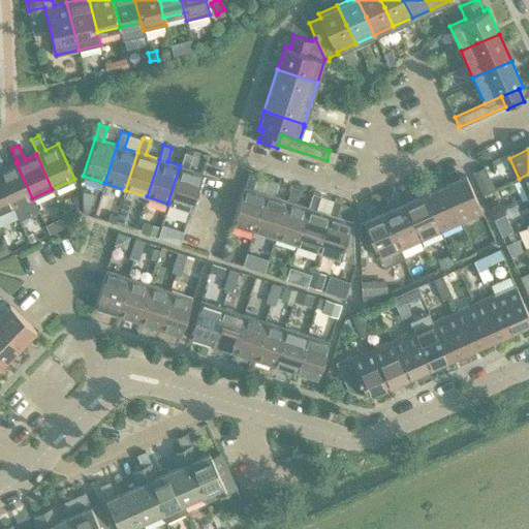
[(190,211),(203,173),(188,168),(193,155),(184,152),(180,165),(167,204),(190,211)]
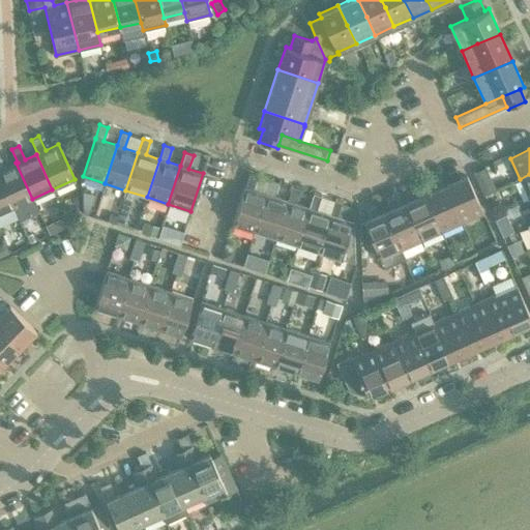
[(32,199),(16,163),(4,169),(0,158),(0,182),(11,208),(32,199)]
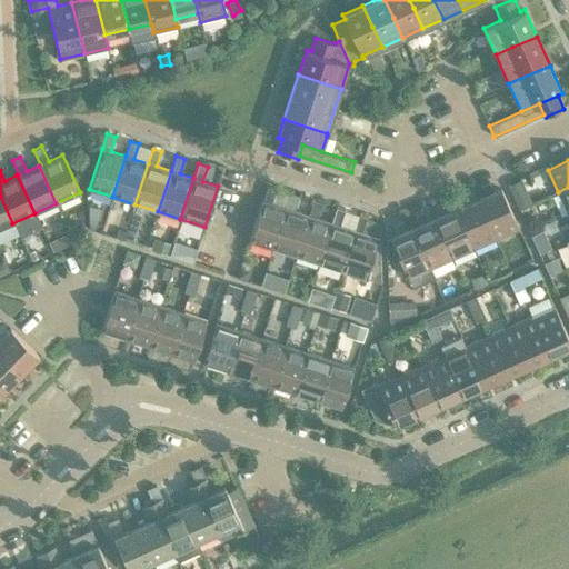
[(521,179),(508,186),(519,210),(532,203),(521,179)]
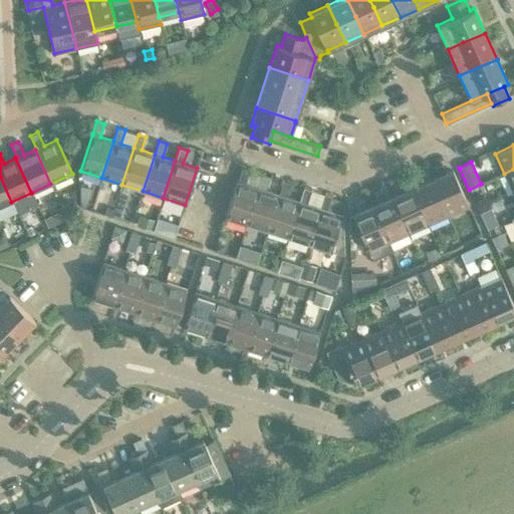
[(432,179),(449,215),(469,206),(453,170),(446,173),(442,164),(433,168),(437,177),(432,179)]
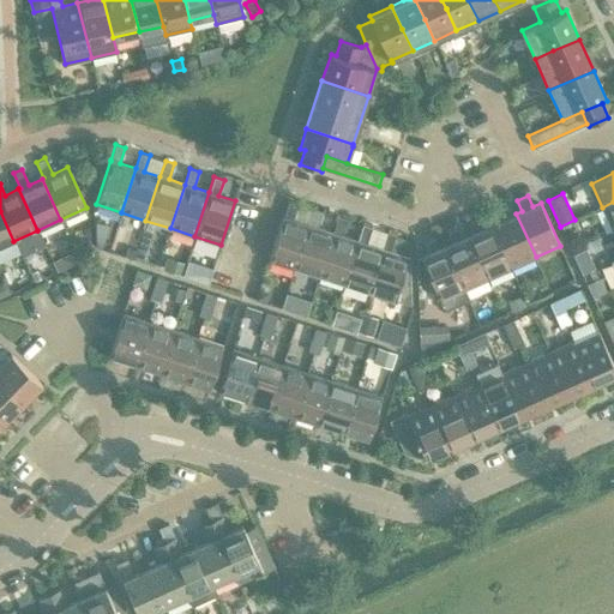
[(294,269),(308,224),(293,220),(298,204),(289,200),(284,216),(282,216),(268,260),(294,269)]
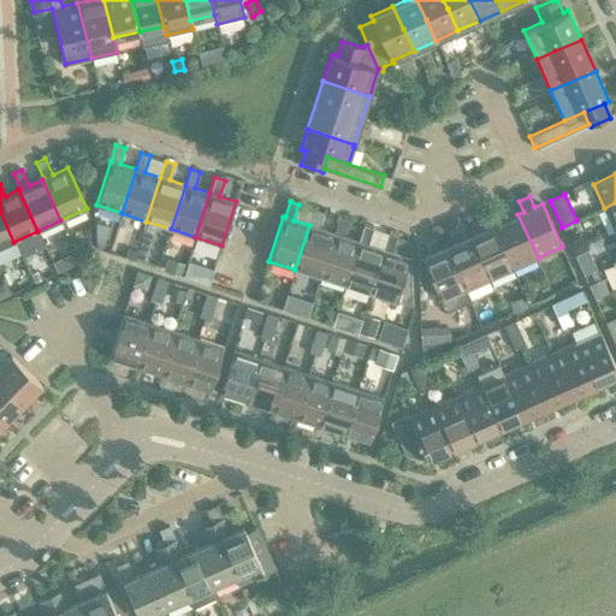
[(615,202),(604,208),(615,232),(615,231),(615,202)]
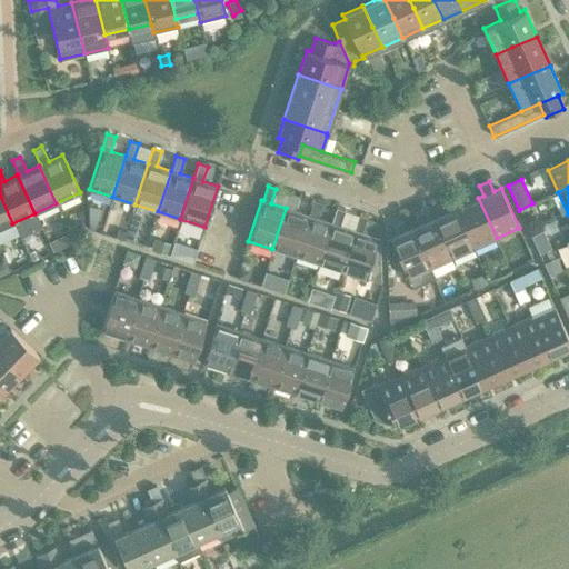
[(497,238),(478,198),(471,201),(467,191),(458,196),(462,205),(456,208),(475,248),(497,238)]
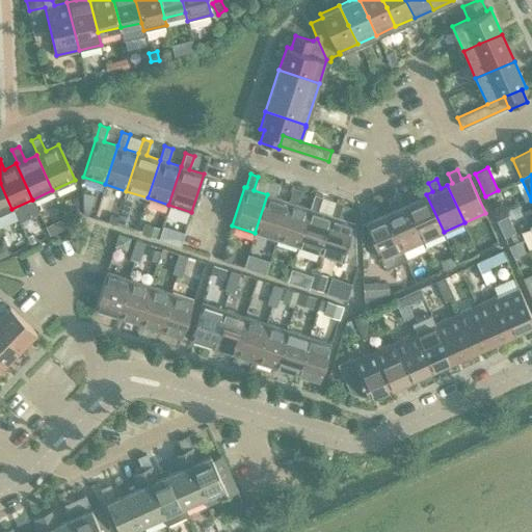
[(275,239),(288,201),(275,196),(280,183),(271,181),(267,194),(255,233),(275,239)]
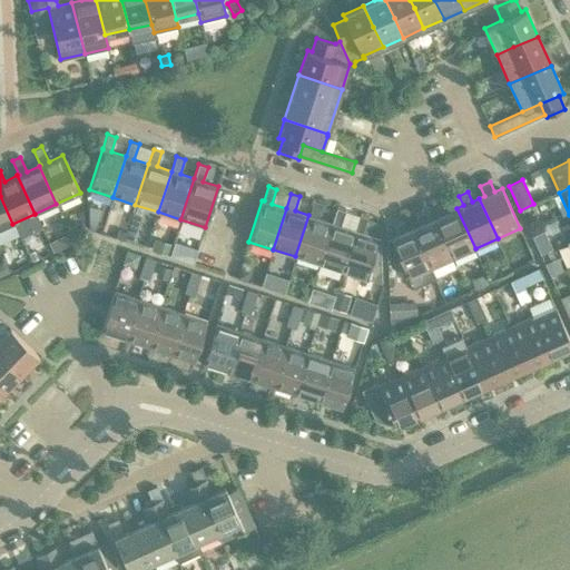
[(0,228),(12,224),(0,196),(0,228)]
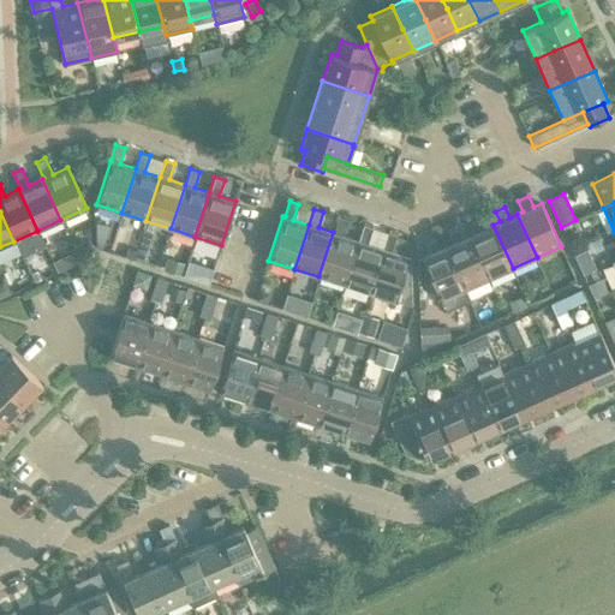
[(344,285),(358,240),(342,236),(347,220),(339,216),(333,232),(318,276),(344,285)]
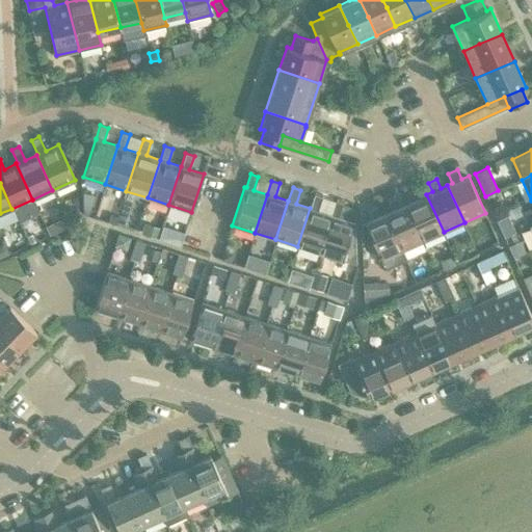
[(444,232),(426,194),(420,197),(416,188),(408,192),(411,201),(406,204),(423,241),(444,232)]
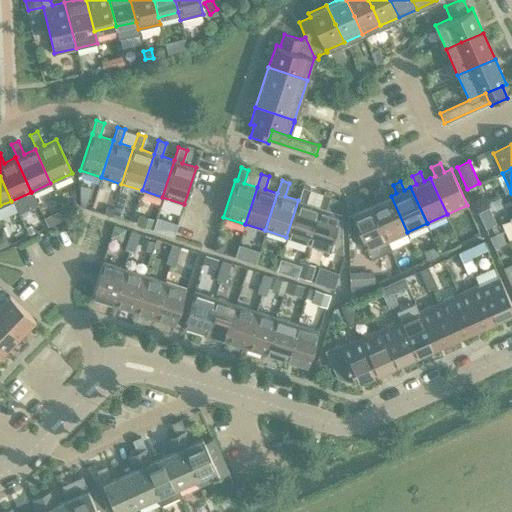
[(307,243),(318,207),(306,203),(310,189),(302,187),(298,200),(286,237),(307,243)]
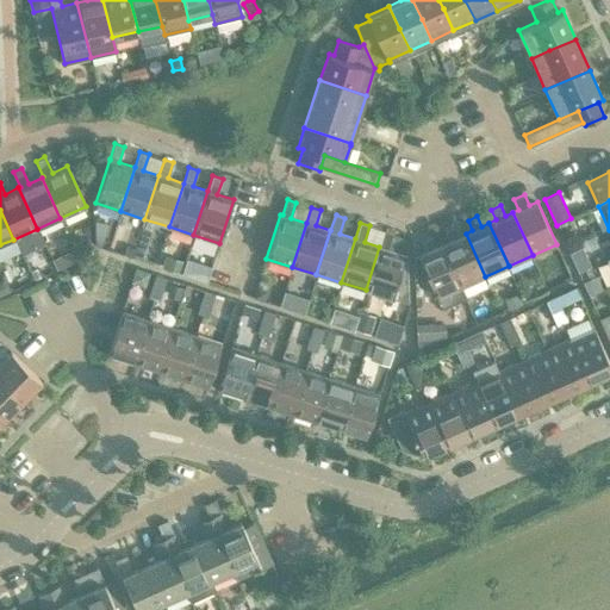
[(485,277),(466,234),(459,236),(454,226),(444,231),(449,241),(442,243),(461,287),(485,277)]
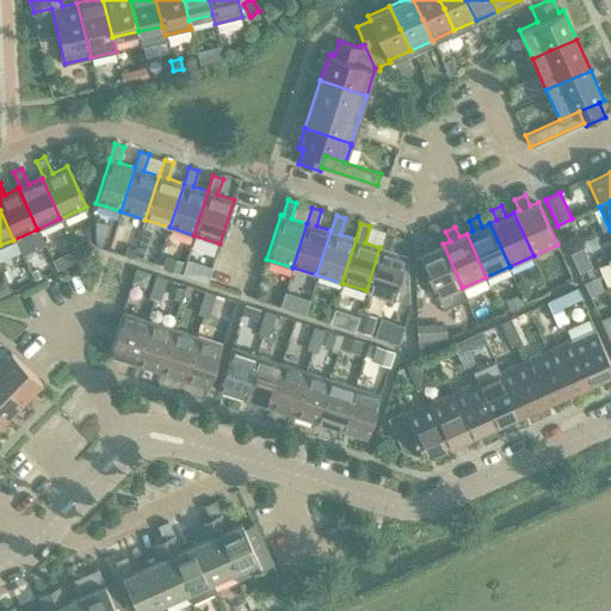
[(408,257),(406,255),(389,250),(395,234),(386,232),(380,247),(366,290),(392,298),(411,303),(408,257)]
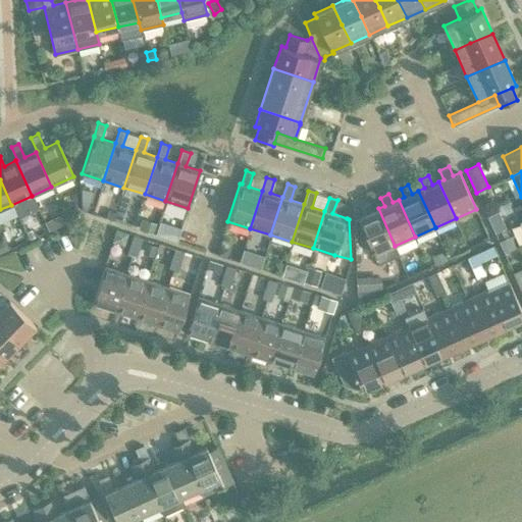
[(395,246),(378,208),(372,211),(368,203),(360,207),(364,215),(357,218),(354,219),(354,238),(364,233),(378,264),(397,256),(393,247),(395,246)]
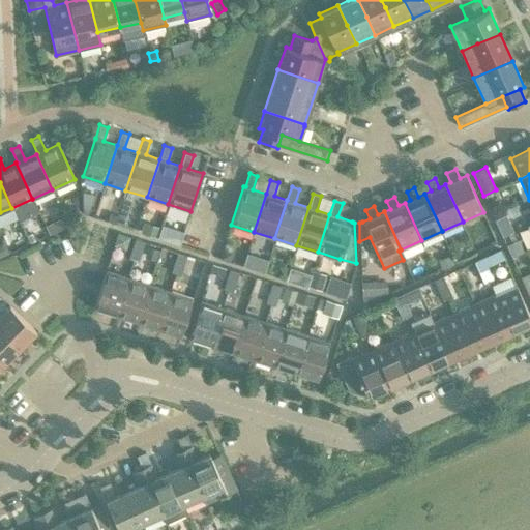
[(143,245),(145,241),(135,238),(131,248),(141,252),(143,245)]
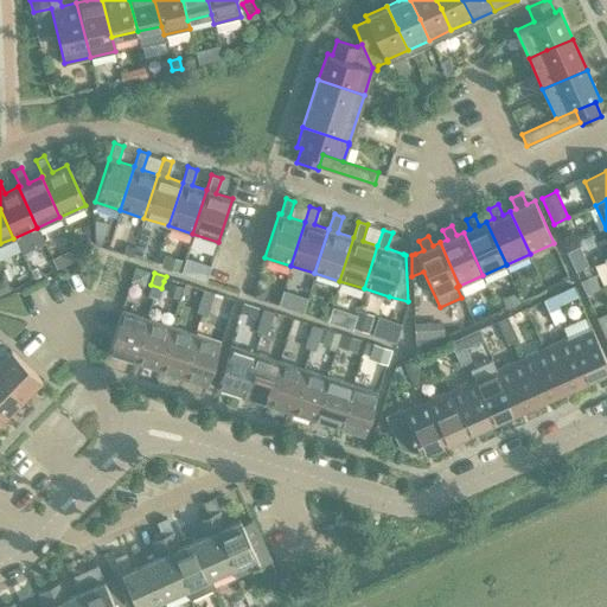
[(147,295),(158,299),(161,288),(151,285),(147,295)]
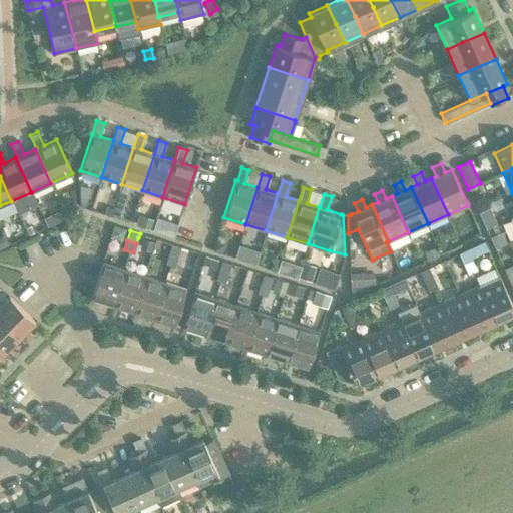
[(178,257),(181,247),(171,243),(168,253),(178,257)]
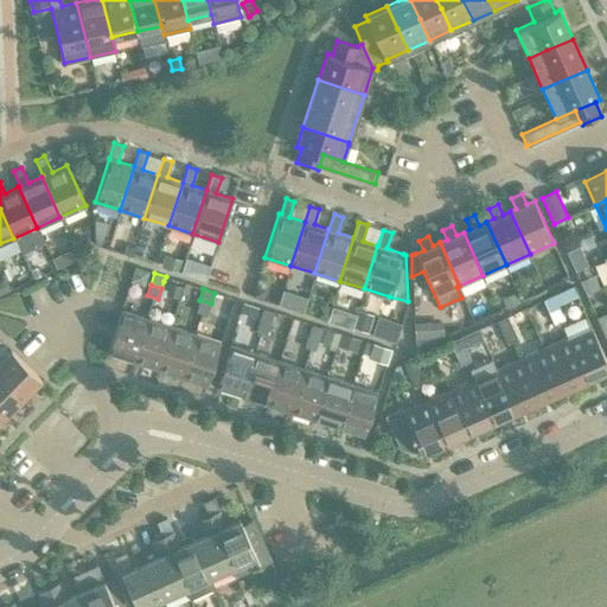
[(543,300),(548,312),(558,306),(554,295),(543,300)]
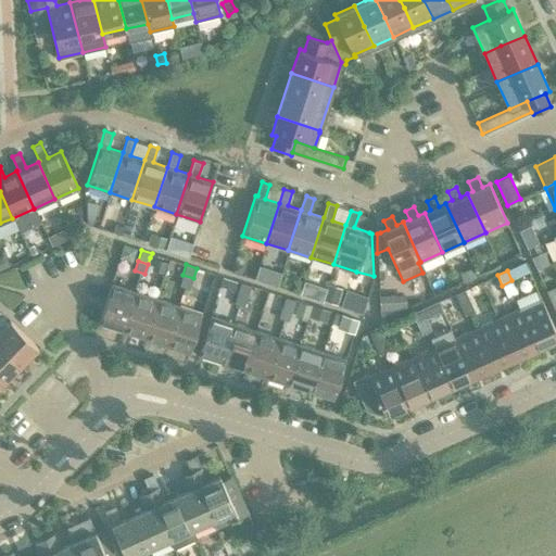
[(179,286),(190,289),(193,278),(182,275),(179,286)]
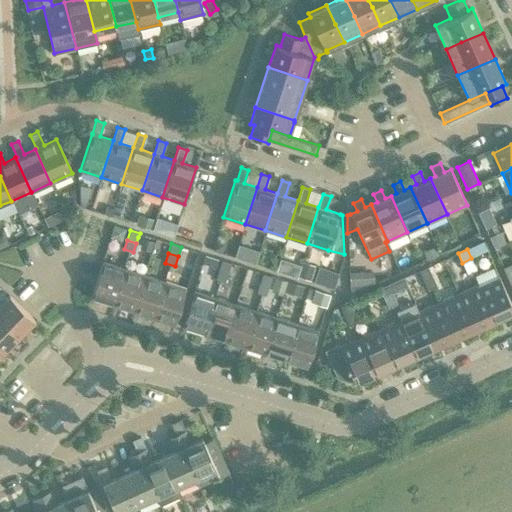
[(219,259),(205,255),(202,263),(216,267),(219,259)]
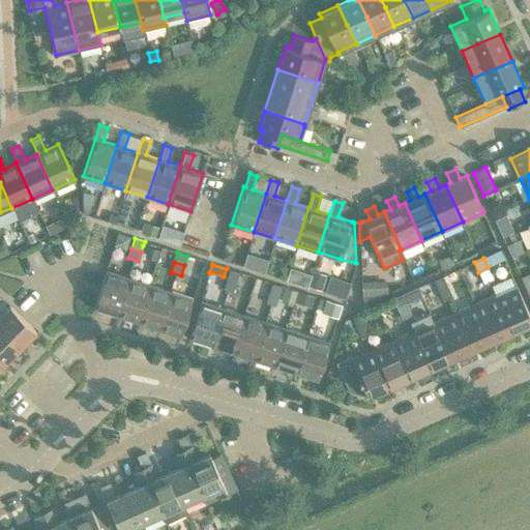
[(483,283),(488,280),(492,277),(488,267),(478,272),(483,283)]
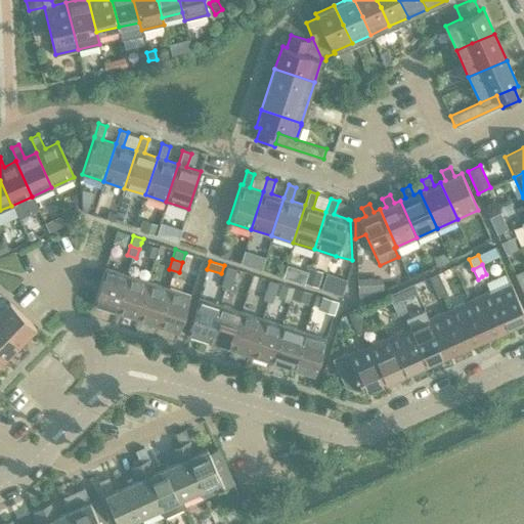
[(233,279),(236,269),(226,266),(223,276),(233,279)]
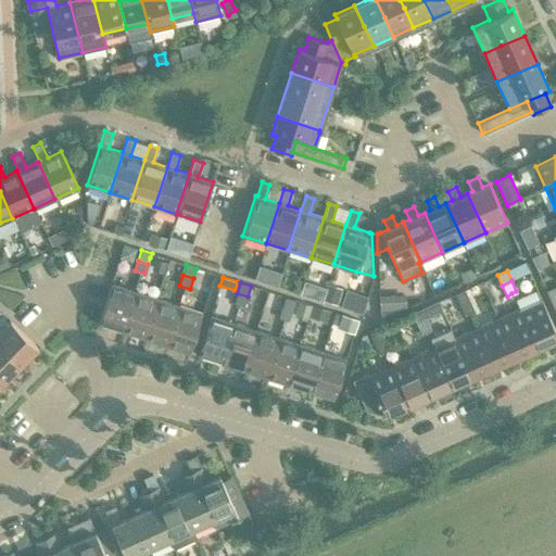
[(323,300),(326,287),(312,282),(308,295),(323,300)]
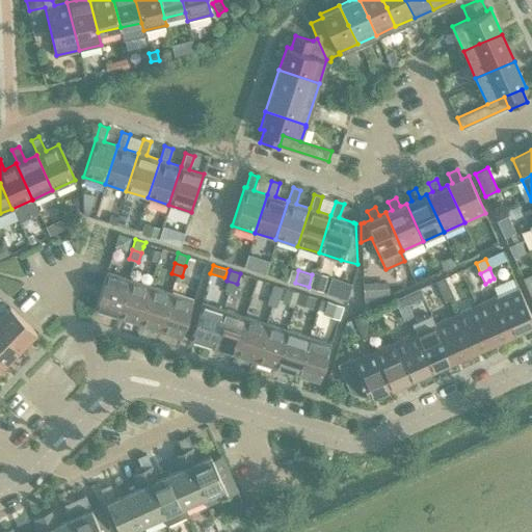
[(128,278),(106,271),(94,309),(116,316),(128,278)]
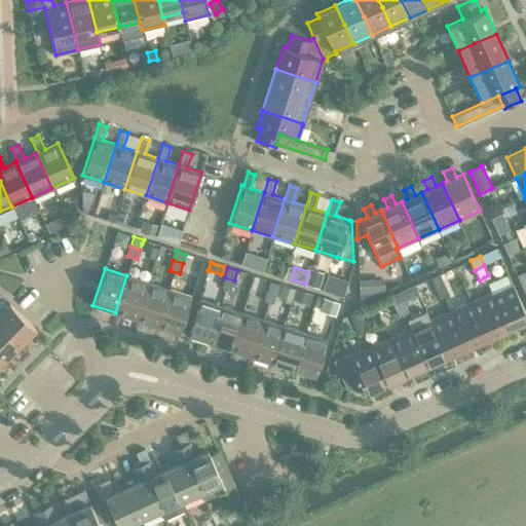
[(320,289),(324,273),(309,269),(308,271),(305,284),(305,285),(320,289)]
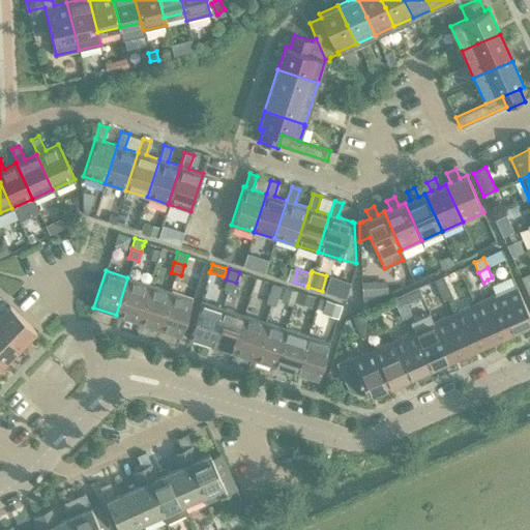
[(434,280),(438,290),(447,286),(443,275),(434,280)]
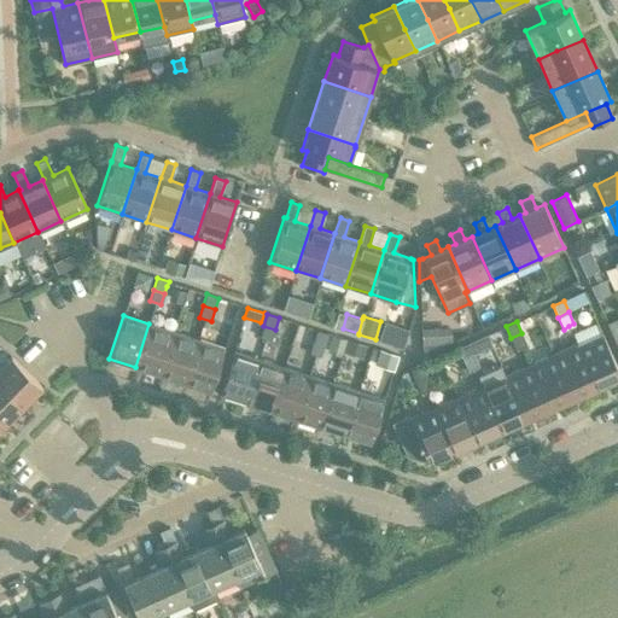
[(159,375),(174,332),(149,324),(135,367),(159,375)]
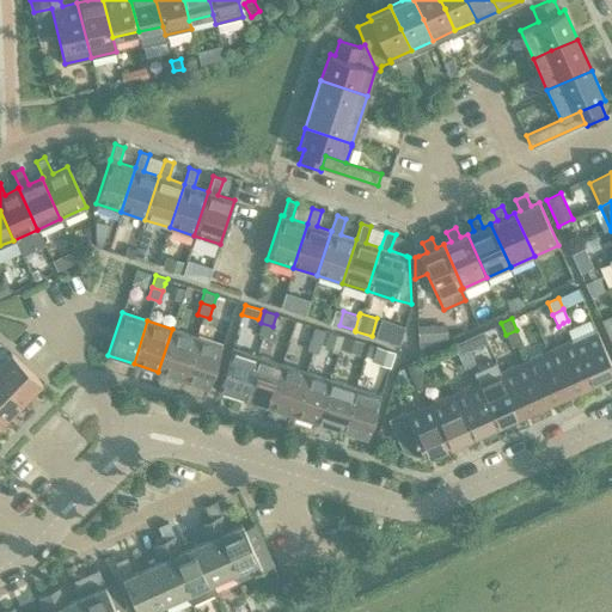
[(258,334),(269,337),(273,326),(261,323),(258,334)]
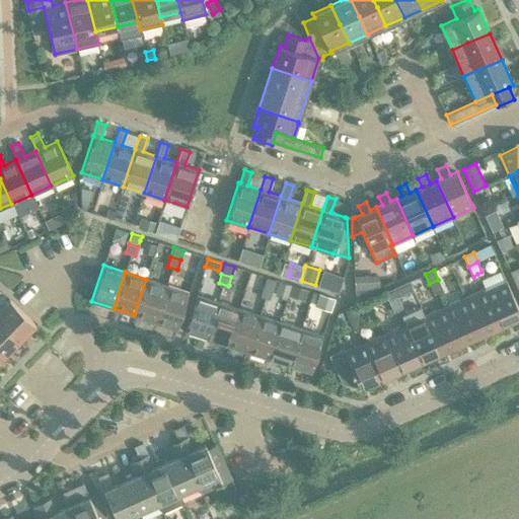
[(273,290),(276,280),(266,277),(264,287),(273,290)]
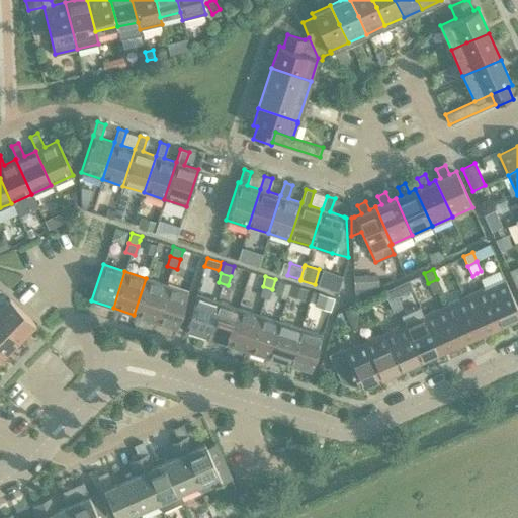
[(155,322),(167,284),(146,278),(134,315),(155,322)]
